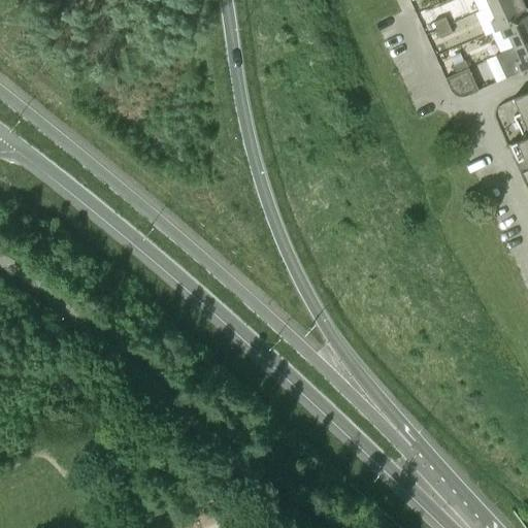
[(493,19),(489,21),(494,32),(498,30),(498,28),(527,14),(527,13),(521,0),(504,0),(489,7),(493,19)]
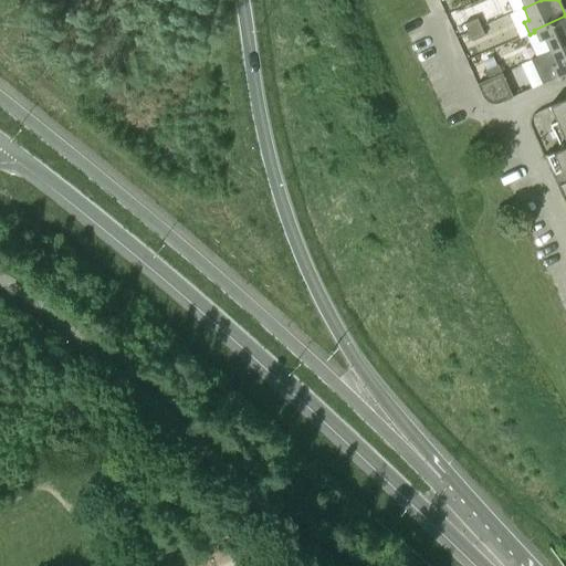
[(544,40),(549,51),(549,52),(565,43),(565,16),(534,30),(534,32),(538,42),(544,40)]
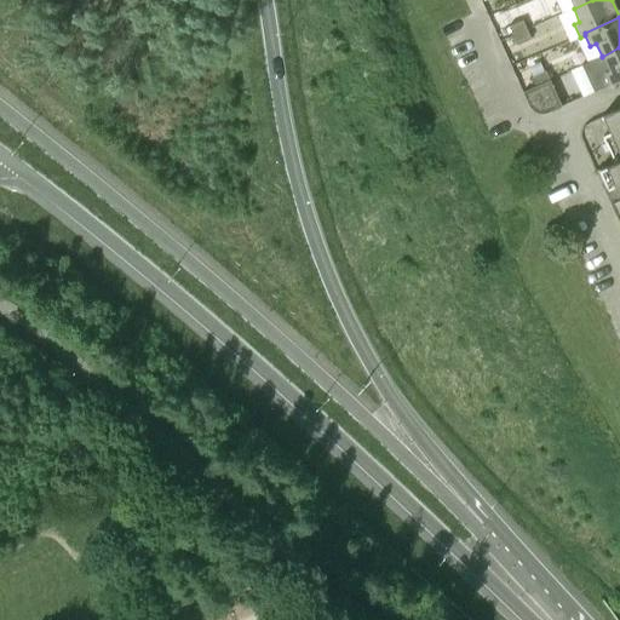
[(507,27),(512,36),(526,29),(522,19),(507,27)]
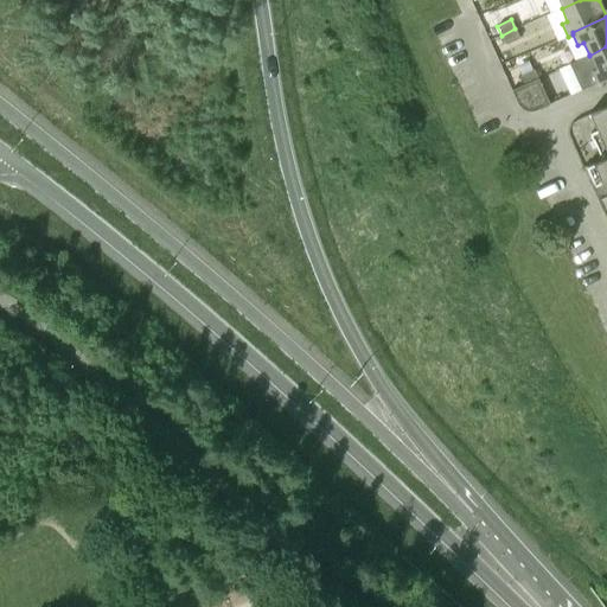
[(515,29),(502,36),(505,45),(519,39),(515,29)]
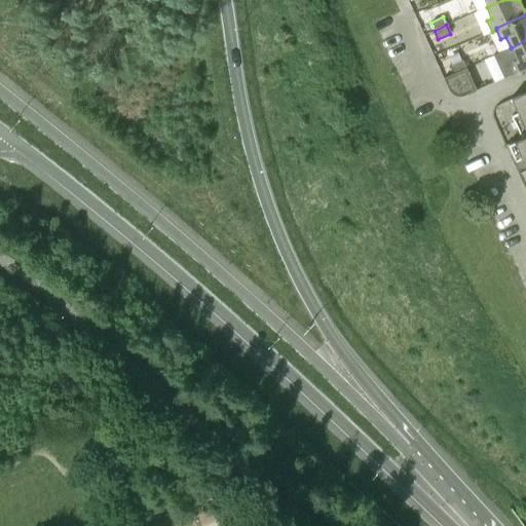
[(433,31),(424,35),(427,43),(436,39),(433,31)]
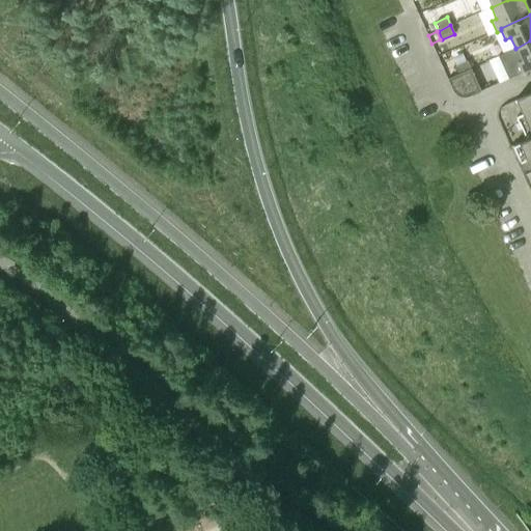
[(530,67),(530,40),(515,49),(515,48),(498,56),(498,57),(500,56),(509,77),(507,78),(508,79),(530,67)]
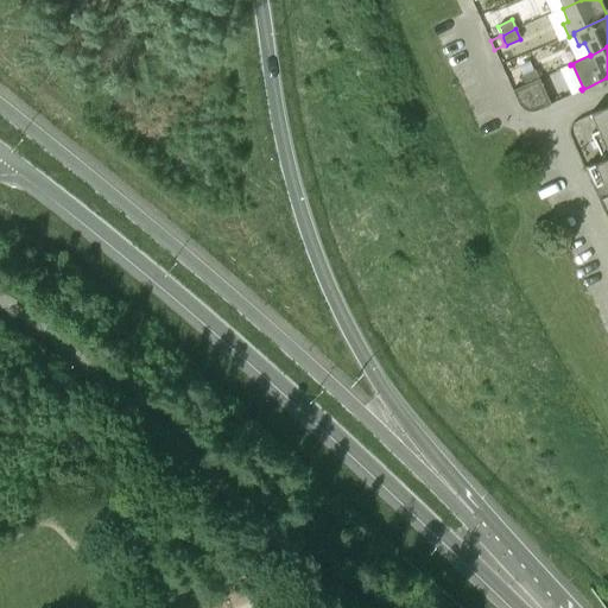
[(520,76),(525,84),(538,78),(534,70),(520,76)]
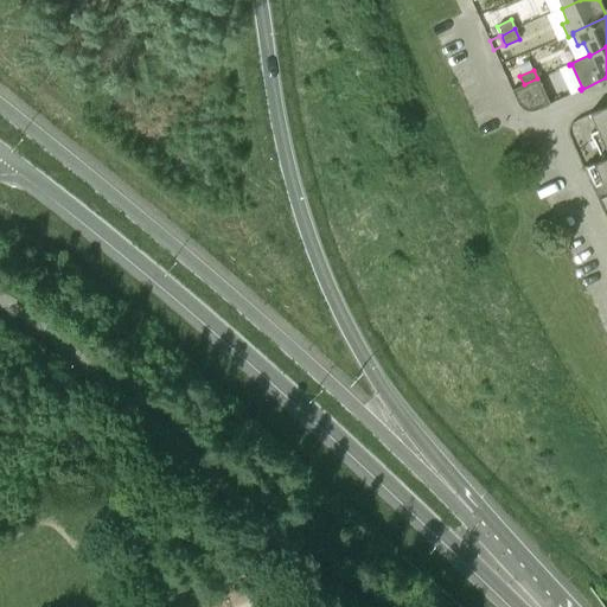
[(511,90),(515,100),(517,106),(518,106),(521,108),(522,109),(524,110),(525,112),(529,112),(530,112),(534,112),(549,104),(537,78),(524,84),(511,90)]
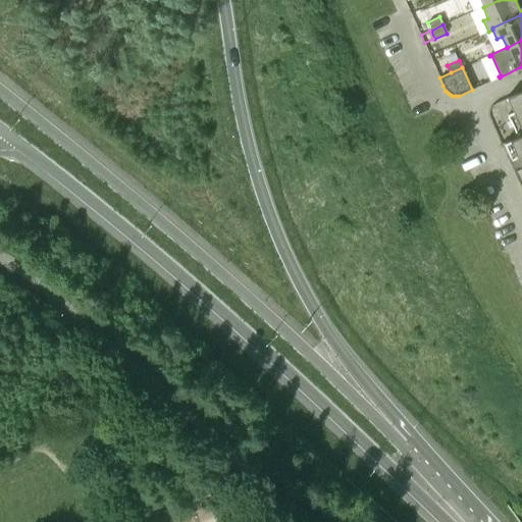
[(521,91),(507,98),(513,112),(507,115),(517,137),(504,143),(511,159),(517,157),(521,167),(521,91)]
